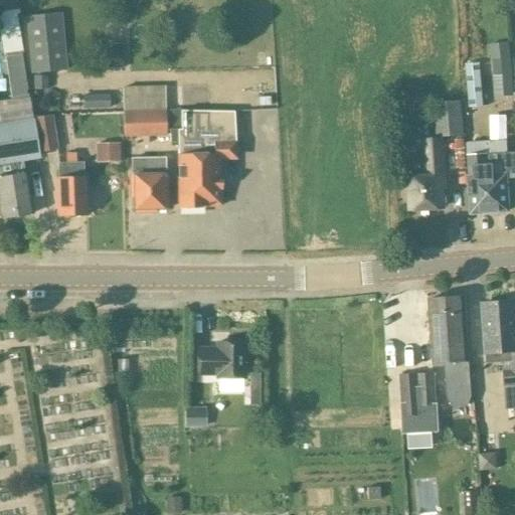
[(68,70),(62,13),(26,16),(31,74),(68,70)]
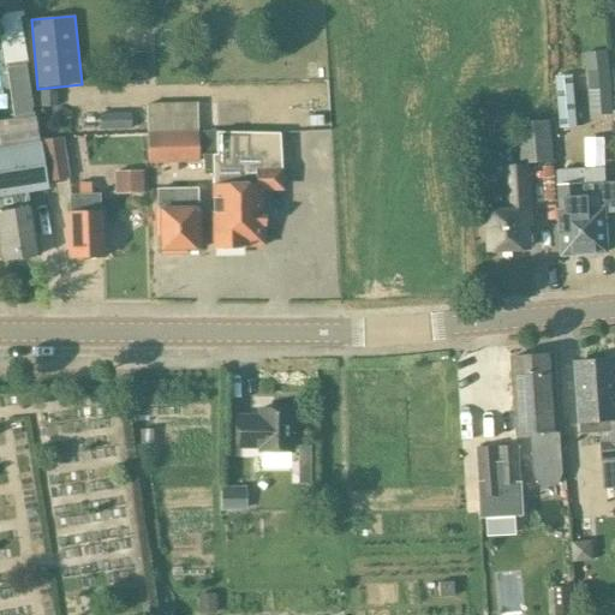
[(590,90),(611,88),(610,75),(608,51),(585,53),(589,78),(590,90)]
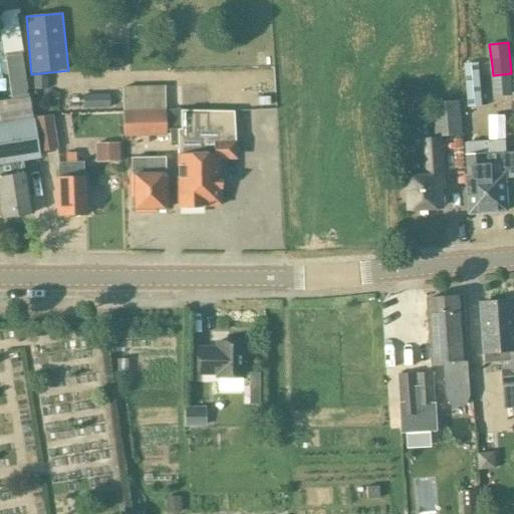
[(468,103),(482,102),(480,61),(466,62),(468,103)]
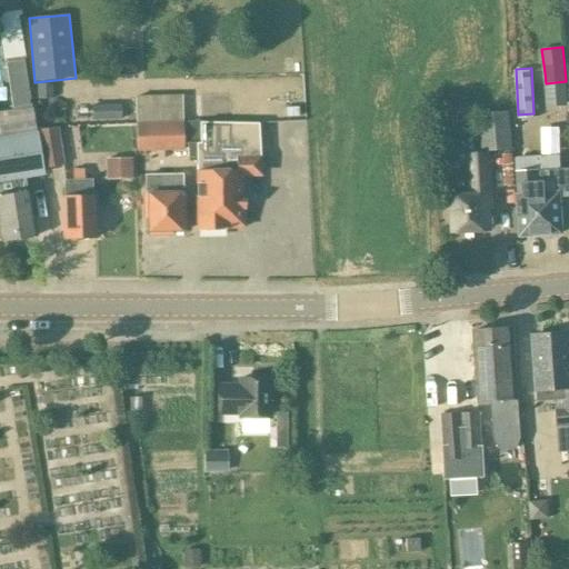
[(135,97),(136,122),(182,120),(182,96),(135,97)]
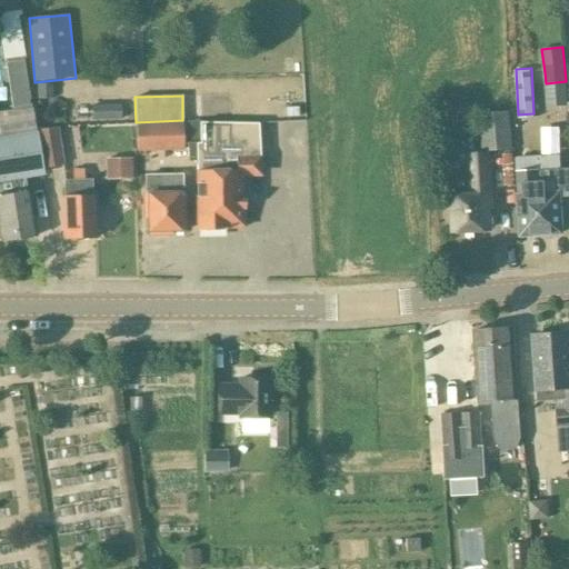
[(121,120),(121,105),(91,105),(91,121),(121,120)]
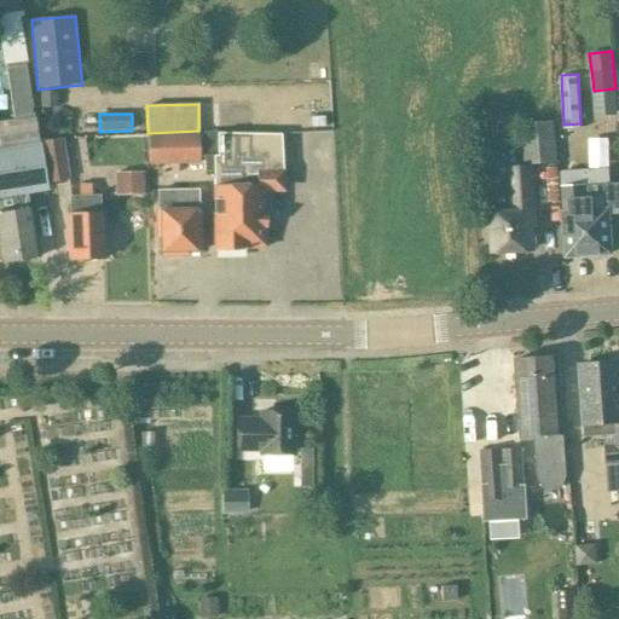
[(524,163),(556,161),(554,120),(520,122),(524,163)]
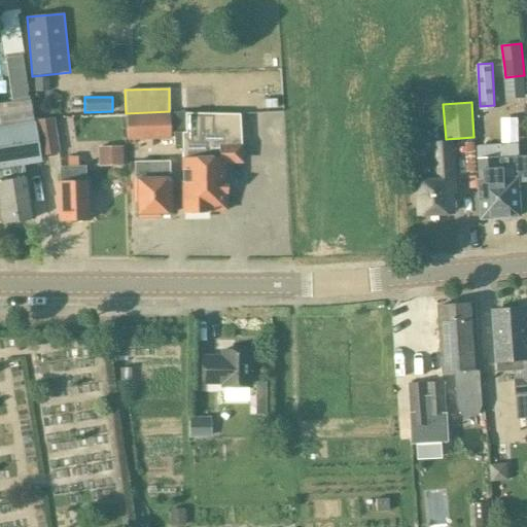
[(169,111),(126,113),(127,140),(170,139),(170,113),(169,111)]
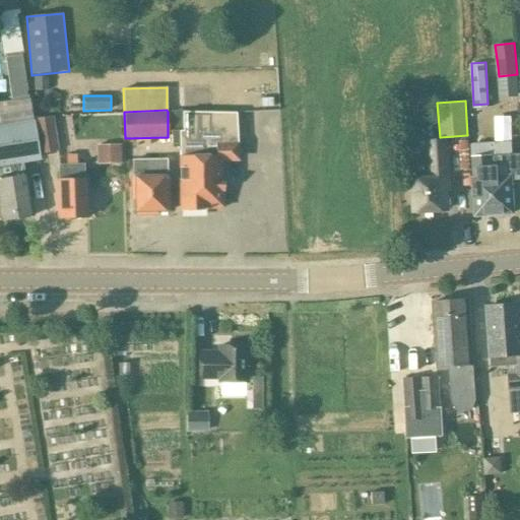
[(236,115),(168,112),(170,132),(172,132),(172,143),(180,142),(181,154),(180,154),(181,210),(207,210),(207,208),(223,207),(222,181),(221,181),(220,156),(237,156),(236,115)]
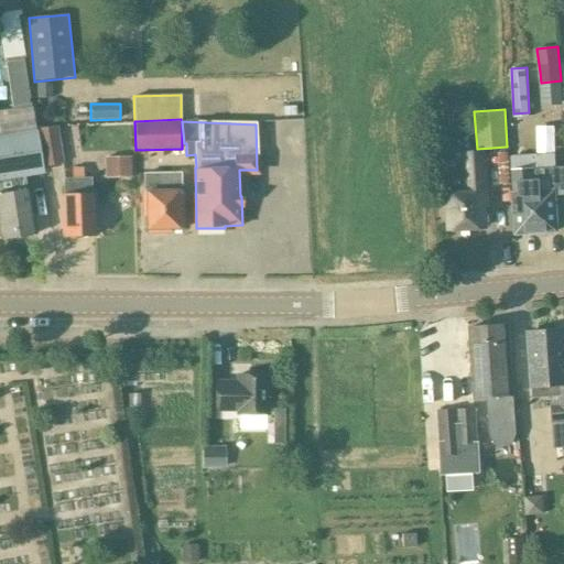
[(38,129),(43,166),(63,163),(57,126),(38,129)]
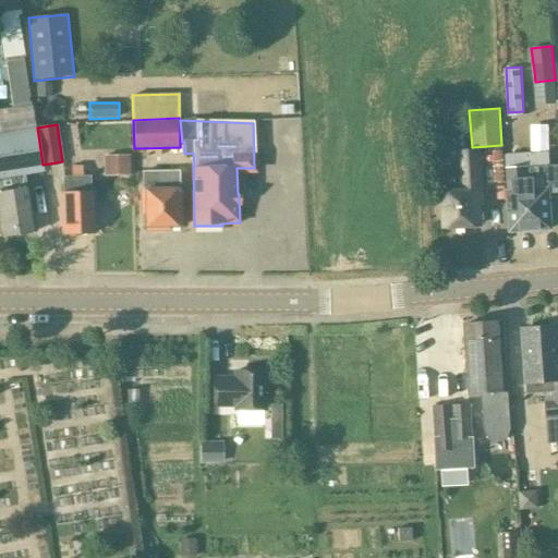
[(41,170),(35,132),(0,136),(0,231),(1,238),(35,232),(28,186),(26,186),(24,173),(41,170)]
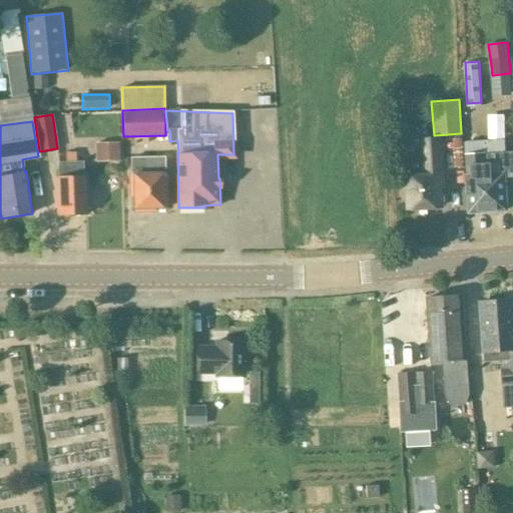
[(442,187),(439,137),(424,138),(426,175),(409,176),(411,208),(440,207),(439,188),(442,187)]
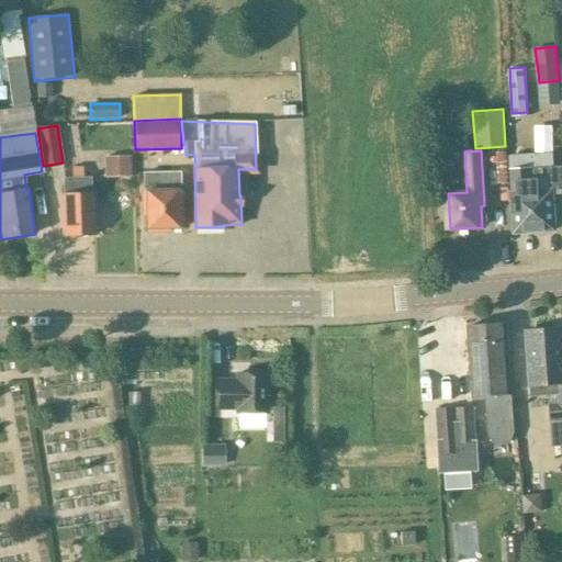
[(104,155),(107,176),(132,173),(131,154),(104,155)]
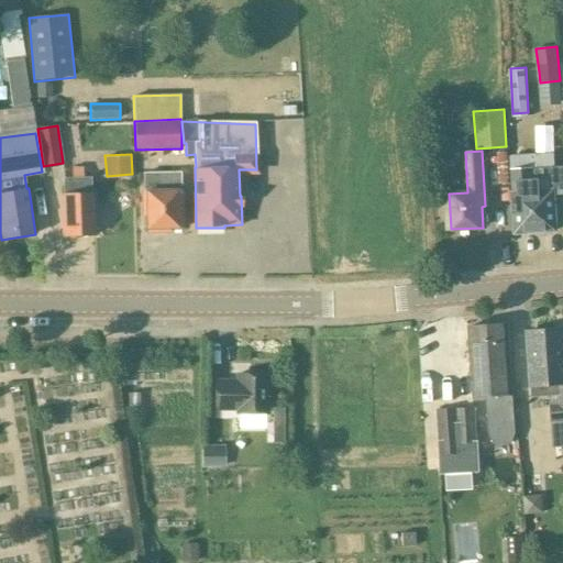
[(556,231),(554,195),(562,194),(562,167),(554,168),(553,155),(511,157),(514,192),(516,233),(556,231)]
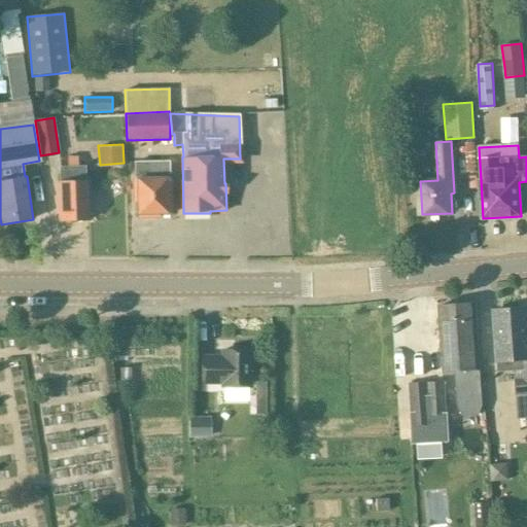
[(172,213),(171,179),(168,179),(168,162),(134,164),(135,180),(133,180),(133,194),(137,194),(137,218),(150,218),(150,214),(172,213)]
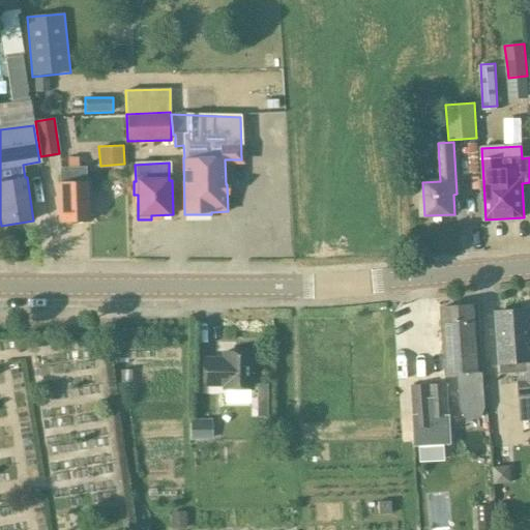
[(89,221),(88,182),(86,182),(86,168),(60,168),(61,182),(59,183),(60,222),(89,221)]
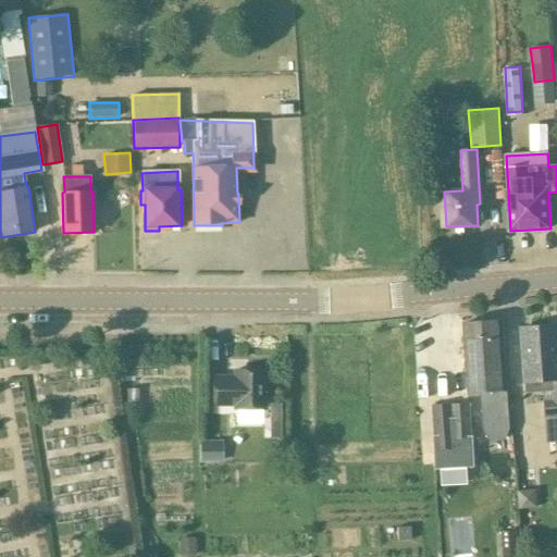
[(506,438),(509,430),(502,321),(465,324),(469,393),(483,392),(485,431),(491,440),(506,438)]
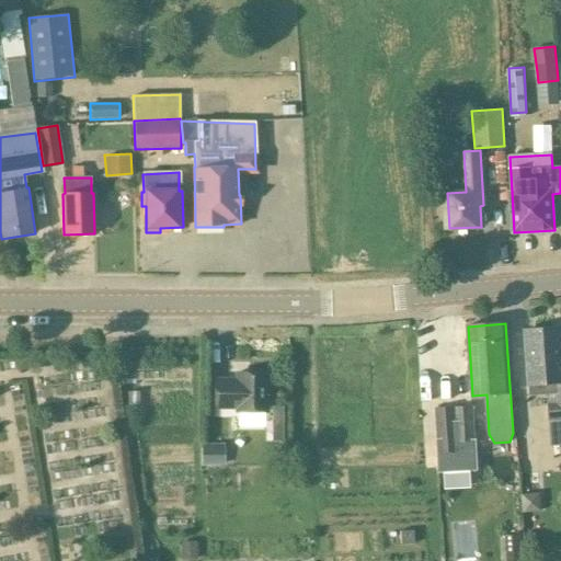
[(560,328),(526,331),(529,386),(530,397),(556,395),(557,402),(549,402),(552,444),(560,443),(560,328)]
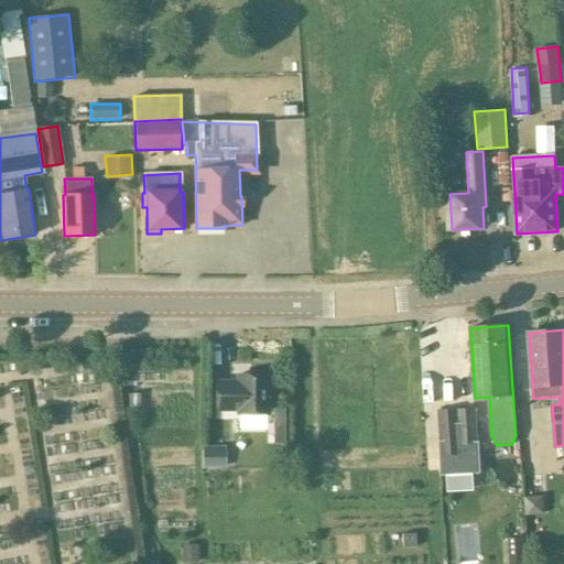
[(237,414),(268,415),(268,376),(238,376),(237,382),(216,382),(216,411),(237,411),(237,414)]
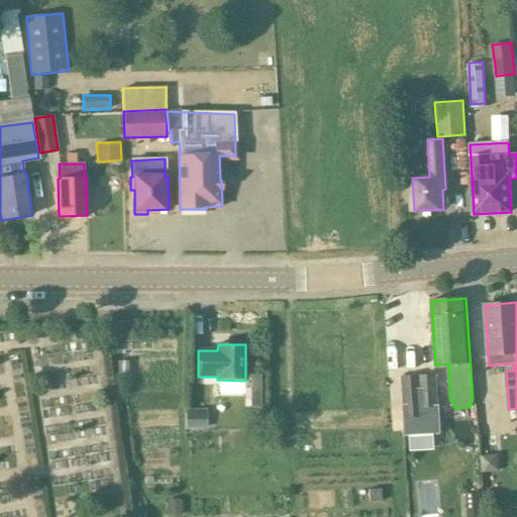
[(437,420),(436,406),(435,374),(402,376),(404,417),(423,416),(423,420),(437,420)]
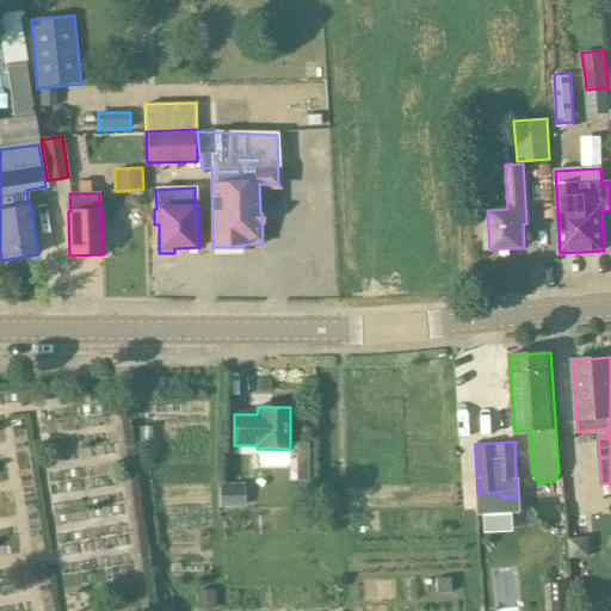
[(221,482),(221,505),(245,505),(245,482),(221,482)]
